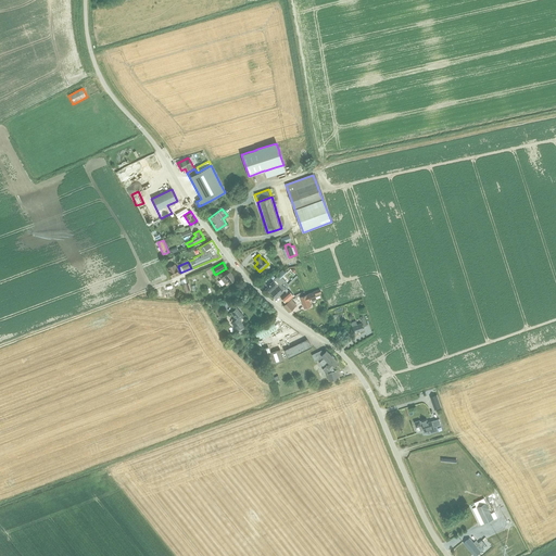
[(175,267),(174,265),(167,268),(172,278),(178,275),(176,269),(175,267)]
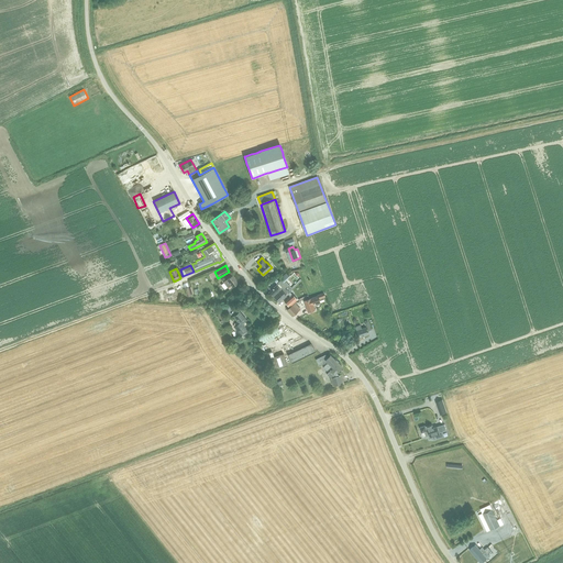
[(207,273),(211,279),(217,276),(213,269),(207,273)]
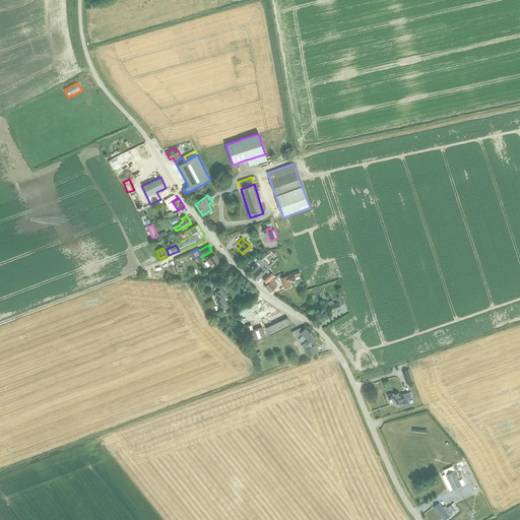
[(262,267),(265,264),(266,263),(263,260),(267,256),(264,253),(259,258),(260,259),(255,263),(249,270),(253,274),(261,266),(262,267)]
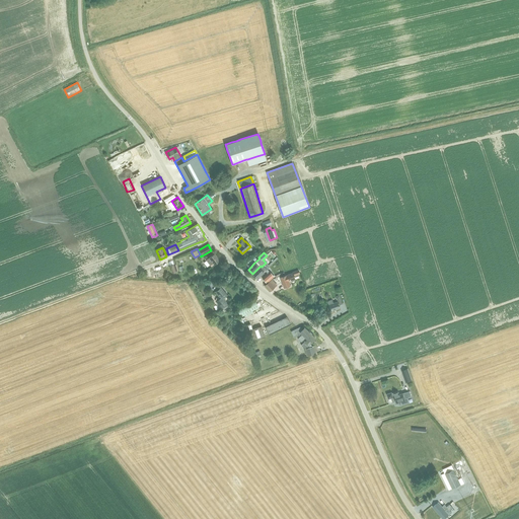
[(207,261),(204,263),(207,267),(210,265),(211,267),(214,265),(219,261),(214,253),(209,257),(206,260),(207,261)]
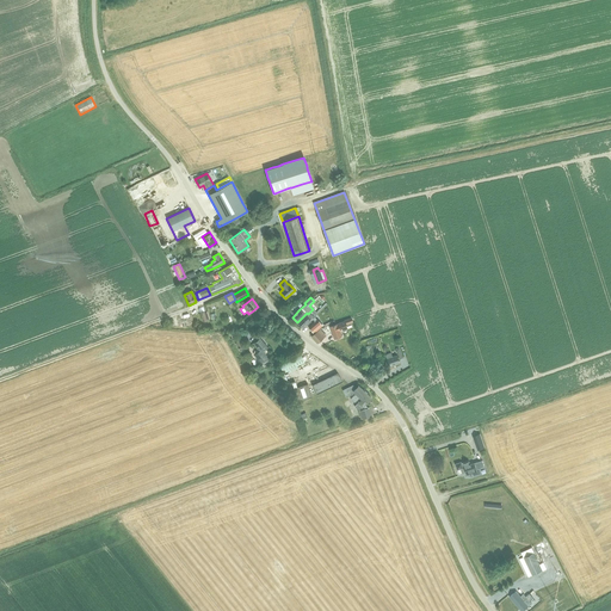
[(307,313),(297,322),(303,328),(310,321),(310,320),(313,319),(316,315),(312,310),(308,314),(307,313)]
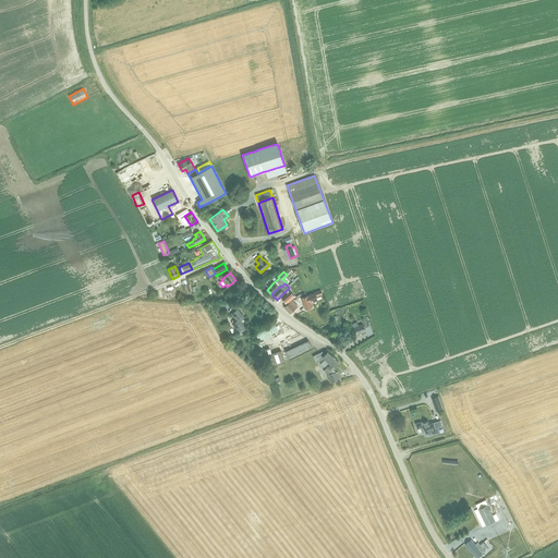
[(320,294),(322,293),(320,290),(314,292),(315,293),(302,299),(305,310),(312,307),(310,302),(317,299),(317,300),(322,299),(320,294)]
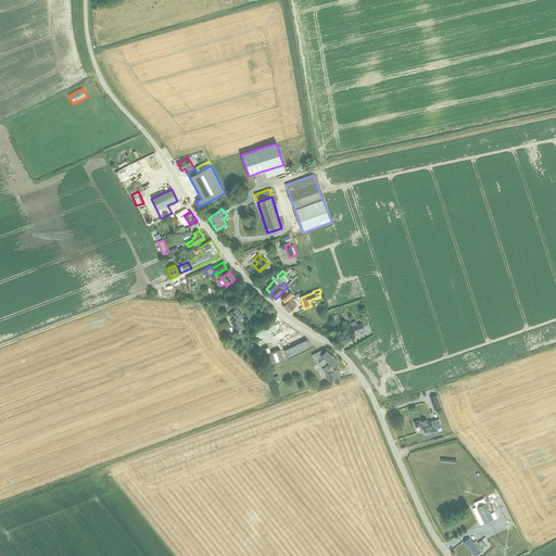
[(289,292),(281,299),(286,304),(290,300),(293,297),(293,295),(289,292)]
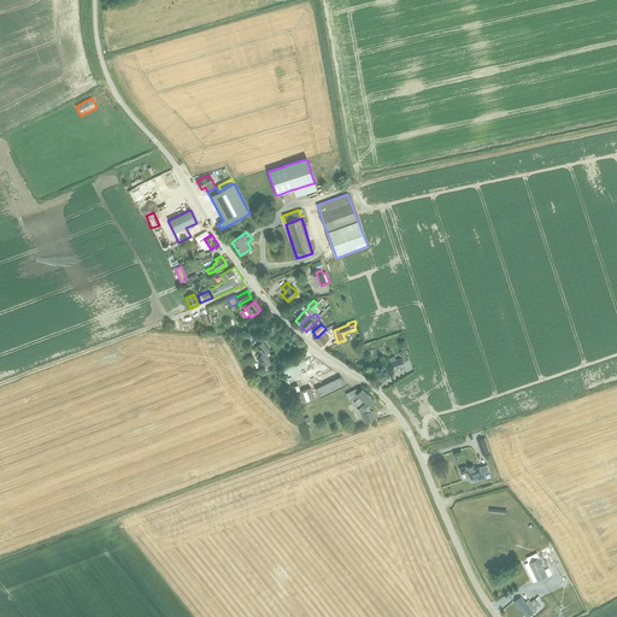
[(321,346),(329,339),(323,333),(315,340),(321,346)]
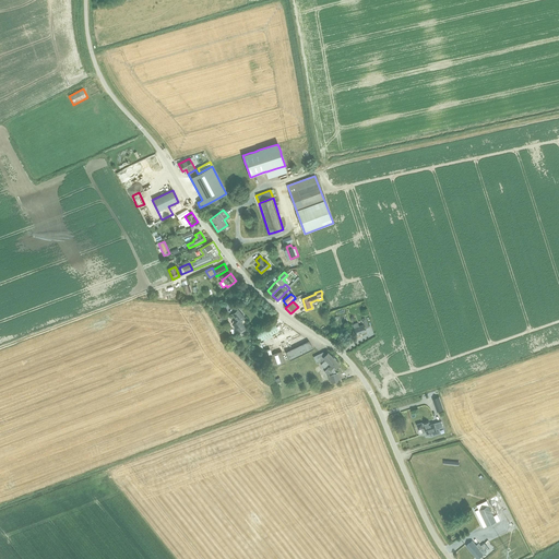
[(244,325),(240,320),(244,318),(237,310),(232,314),(237,321),(233,324),(236,328),(238,331),(244,325)]
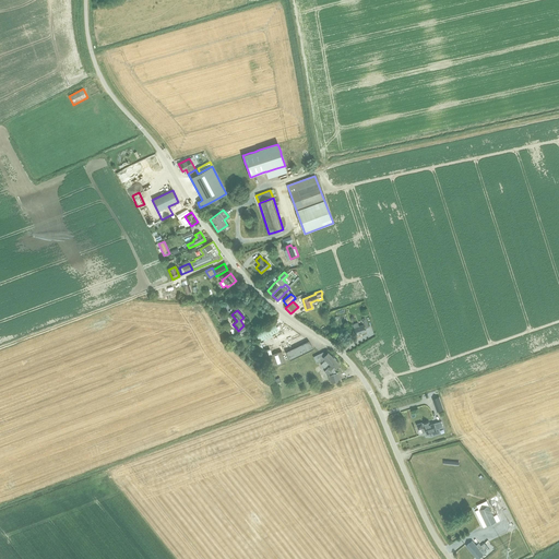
[(273,321),(254,332),(260,342),(265,340),(272,335),(280,332),(273,321)]
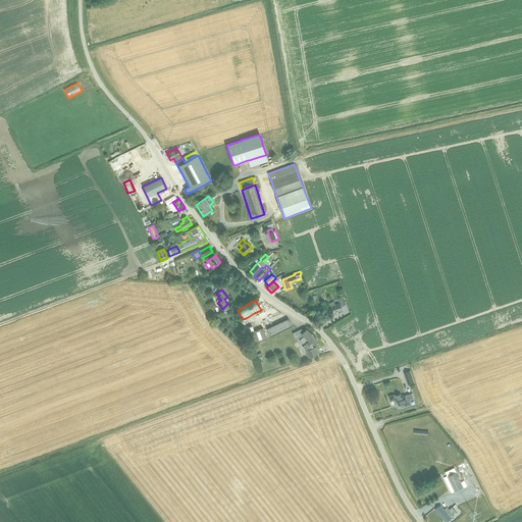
[(342,310),(341,308),(342,308),(341,307),(340,303),(335,305),(334,302),(328,303),(331,313),(342,310)]
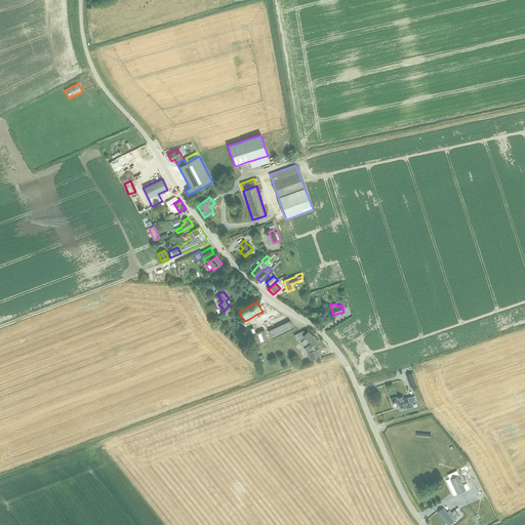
[(292,324),(290,320),(285,323),(279,326),(269,330),(272,338),(277,336),(294,328),(292,324)]
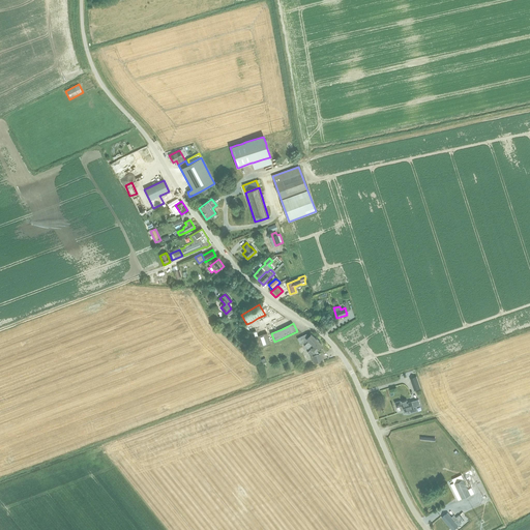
[(252,337),(249,339),(254,352),(268,345),(270,344),(270,342),(268,337),(267,333),(267,332),(257,336),(252,337)]
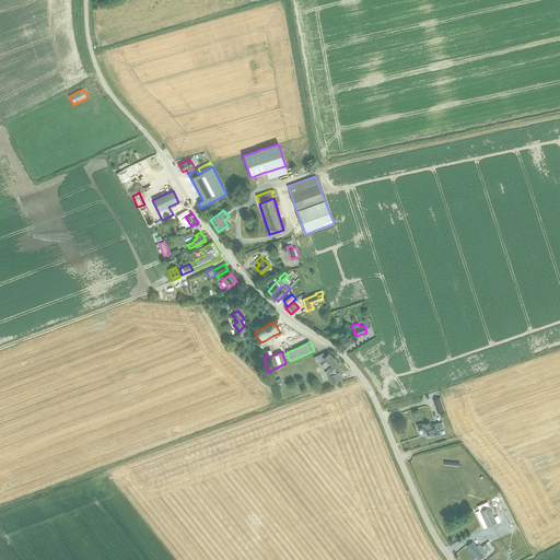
[(337,369),(339,366),(338,365),(340,364),(337,361),(337,360),(334,357),(333,358),(328,353),(326,356),(324,353),(317,357),(313,358),(314,361),(316,365),(317,364),(318,364),(318,363),(324,361),(325,362),(322,364),(322,366),(324,368),(325,368),(327,365),(329,368),(326,372),(329,375),(331,373),(334,375),(329,376),(331,384),(340,381),(338,374),(337,374),(334,371),(337,368),(337,369)]
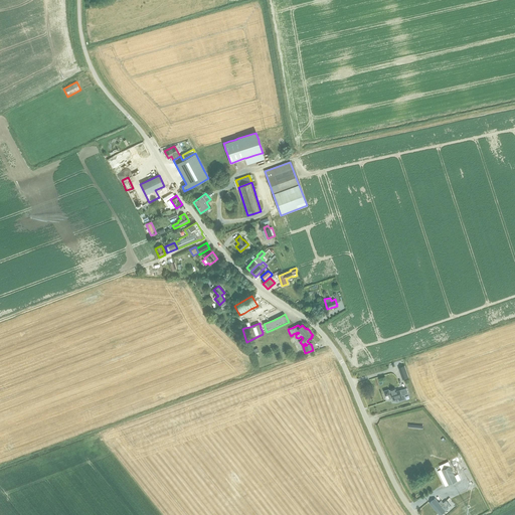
[(403,379),(408,377),(404,365),(399,367),(403,379)]
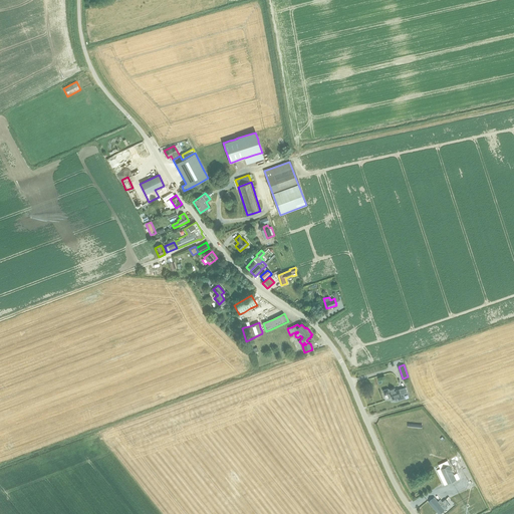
[(398,399),(398,401),(405,399),(404,395),(408,393),(406,388),(399,390),(396,391),(395,388),(393,389),(392,389),(390,390),(390,389),(389,390),(388,389),(383,391),(384,396),(388,395),(389,399),(393,398),(393,400),(398,399)]
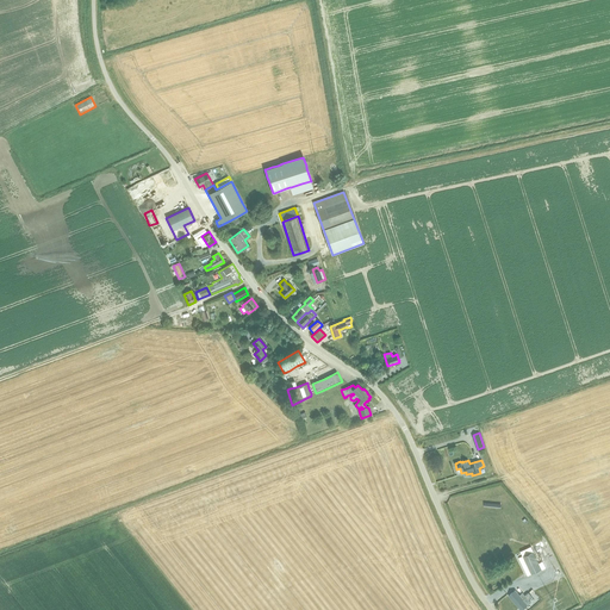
[(523,556),(520,558),(526,571),(529,570),(530,573),(541,568),(541,570),(545,568),(542,562),(539,564),(534,552),(531,547),(521,552),(523,556)]
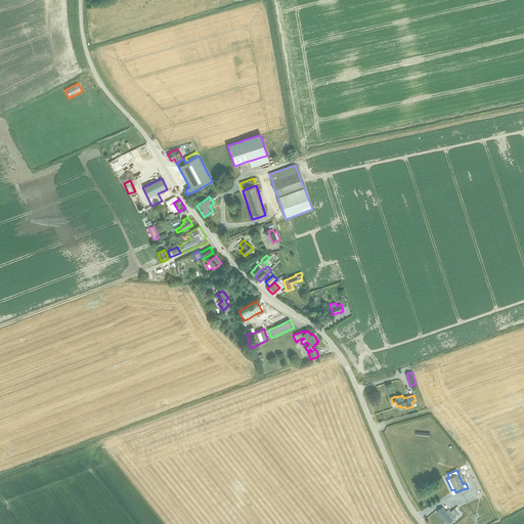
[(442,507),(437,512),(447,523),(453,519),(455,517),(454,515),(456,513),(453,510),(450,512),(448,509),(446,512),(442,507)]
